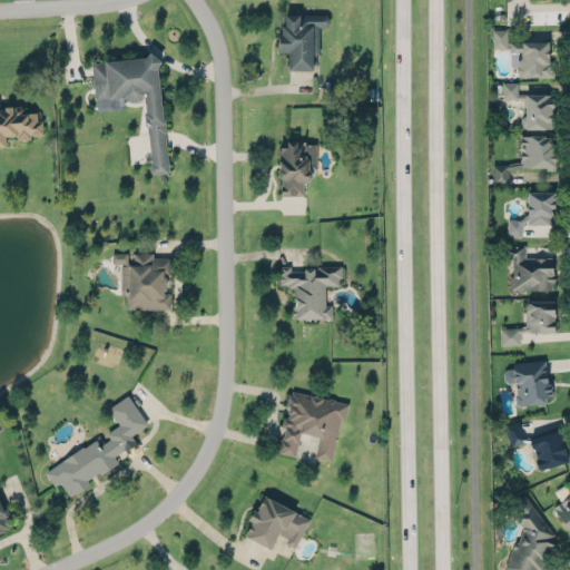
[(285,11),(285,22),(279,22),(281,31),(278,33),(277,51),(287,50),(287,67),(312,68),(313,52),(318,52),(318,27),(325,26),(327,22),(330,19),(330,16),(325,12),(285,11)]
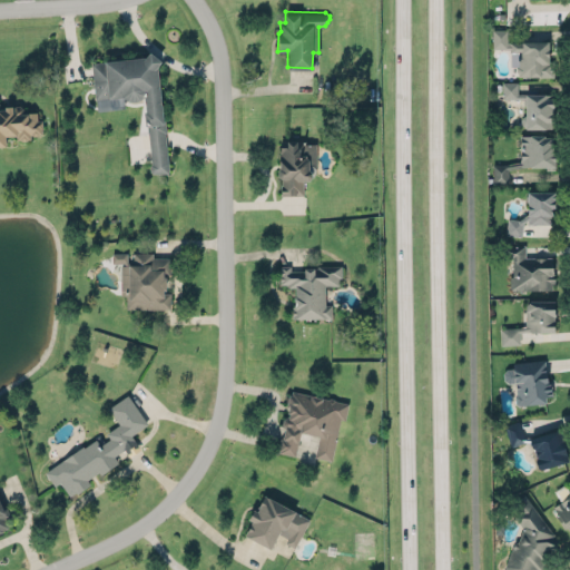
[(548,40),(508,40),(508,27),(492,27),(492,48),(509,47),(509,51),(518,51),(518,76),(553,75),(553,65),(548,65),(548,40)]
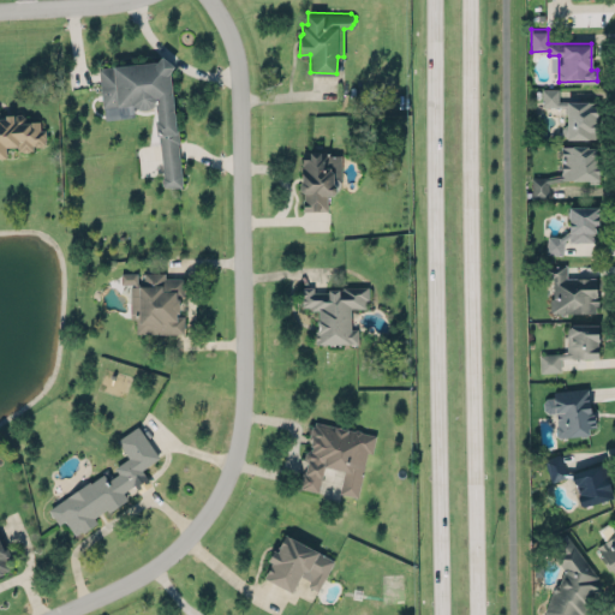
[(99,66),(103,119),(119,118),(119,108),(155,105),(162,187),(181,186),(169,60),(99,66)]
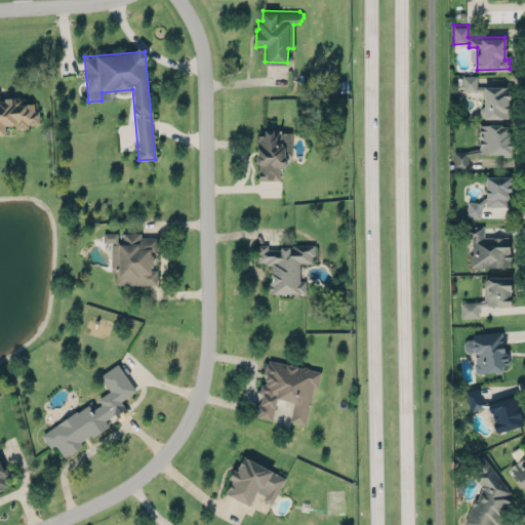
[(476,75),(461,76),(462,91),(482,90),(482,119),(510,118),(510,86),(476,87),(476,75)]
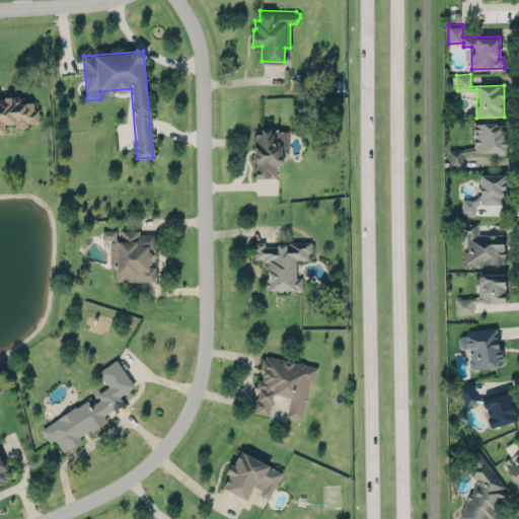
[(20,96),(0,96),(0,133),(5,133),(5,124),(15,123),(15,125),(36,125),(36,101),(20,102),(20,96)]
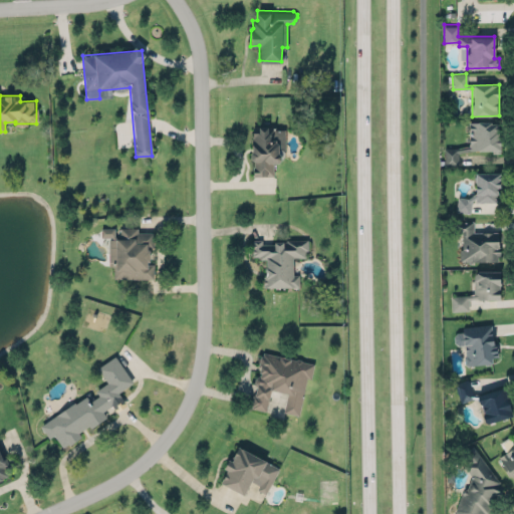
[(469,121),(469,151),(499,150),(499,120),(469,121)]
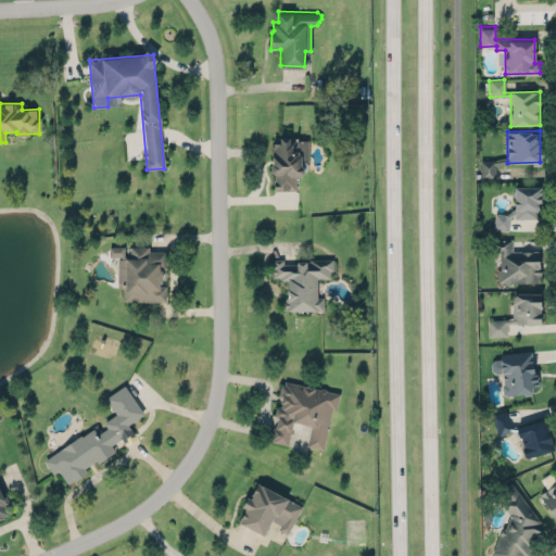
[(274,137),(272,190),(295,190),(295,176),(306,176),(307,138),(274,137)]
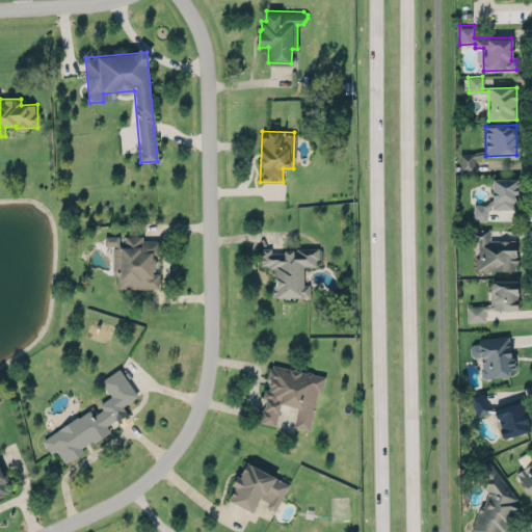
[(493,178),(517,178),(517,192),(515,192),(515,200),(513,200),(513,208),(494,208),(494,206),(491,206),(493,204),(487,207),(486,219),(472,218),(474,203),(483,204),(483,205),(493,198),(493,187),(493,178)]
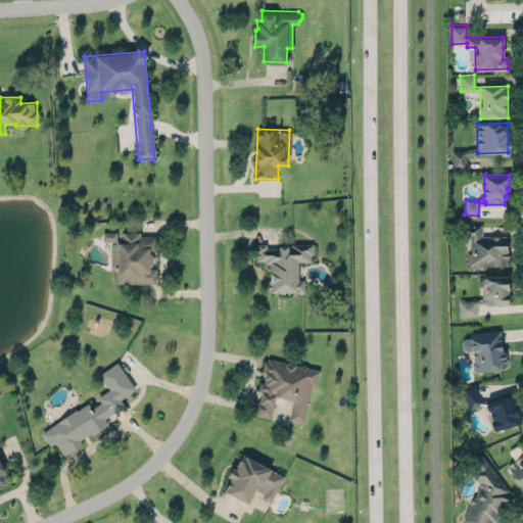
[(464,224),(481,224),(481,235),(507,234),(507,253),(509,253),(509,258),(506,258),(506,265),(470,265),(468,263),(467,254),(468,252),(470,252),(470,237),(465,237),(464,224)]
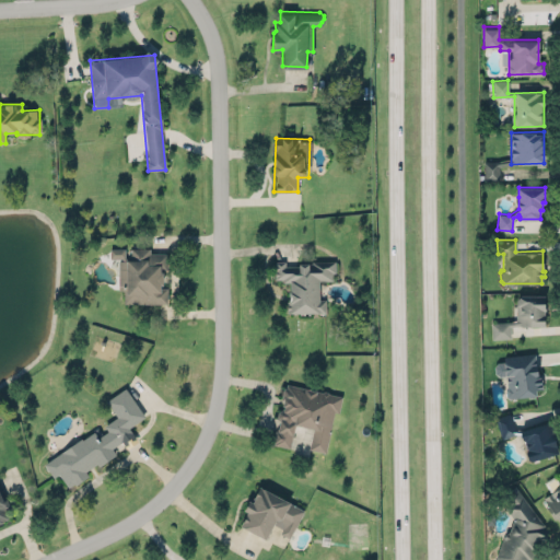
[(167,252),(167,269),(162,270),(162,287),(167,287),(166,303),(123,303),(123,291),(118,289),(118,260),(125,259),(124,258),(111,258),(109,247),(125,247),(125,255),(128,258),(130,258),(130,247),(149,247),(150,252),(167,252)]
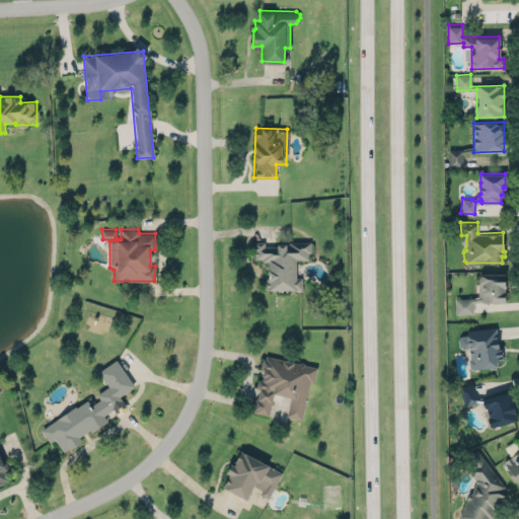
[(254,241),(264,241),(264,245),(276,244),(276,242),(288,242),(288,241),(310,240),(310,251),(308,251),(308,258),(295,260),(295,277),(301,277),(301,289),(266,289),(266,281),(265,280),(265,278),(267,277),(267,269),(268,269),(268,261),(262,261),(262,257),(254,257),(254,241)]
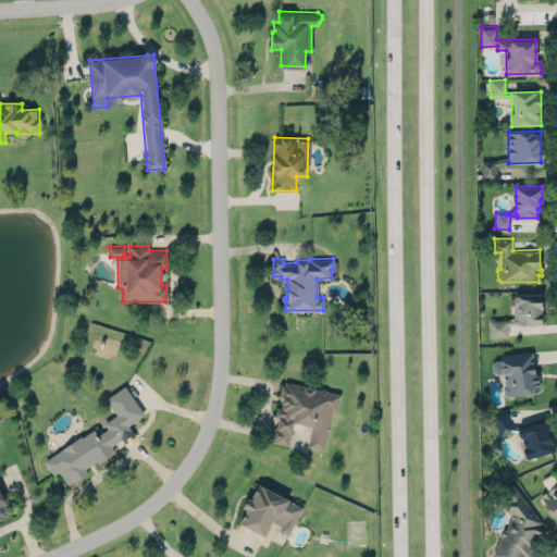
[(489,320),(507,319),(514,318),(514,304),(514,297),(518,293),(541,293),(541,302),(542,323),(527,323),(515,322),(507,323),(508,335),(490,336),(489,320)]
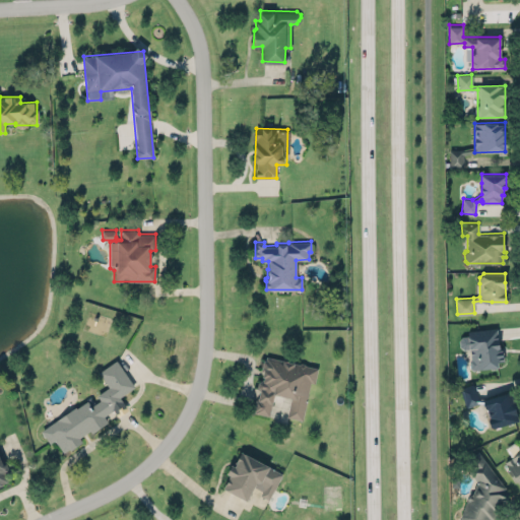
[(468,330),(468,334),(462,335),(459,339),(459,344),(463,348),(469,347),(471,358),(469,361),(470,368),(472,370),(499,367),(499,362),(504,362),(503,349),(496,349),(498,347),(499,347),(497,327),(468,330)]
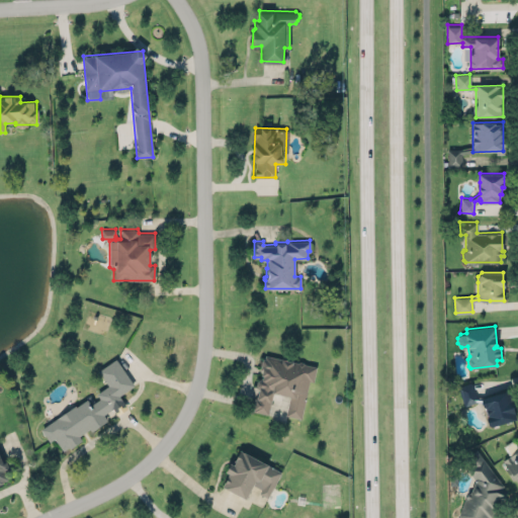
[(316,365),(264,355),(253,411),(268,414),(272,393),(289,396),(285,415),(300,418),(309,379),(313,380),(316,365)]
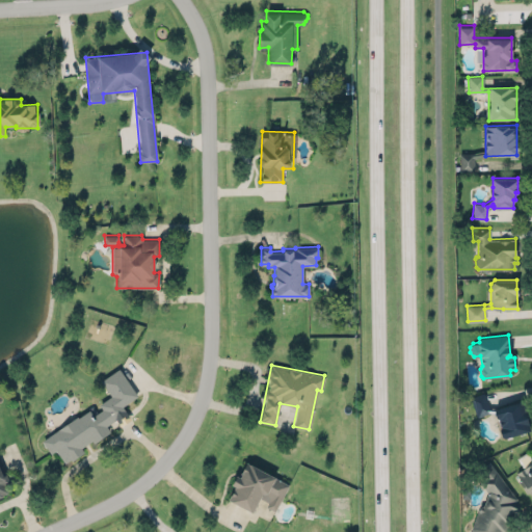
[(41,439),(50,454),(56,450),(64,463),(84,452),(82,448),(110,431),(106,425),(127,413),(123,405),(137,396),(121,368),(101,379),(111,396),(96,405),(41,439)]
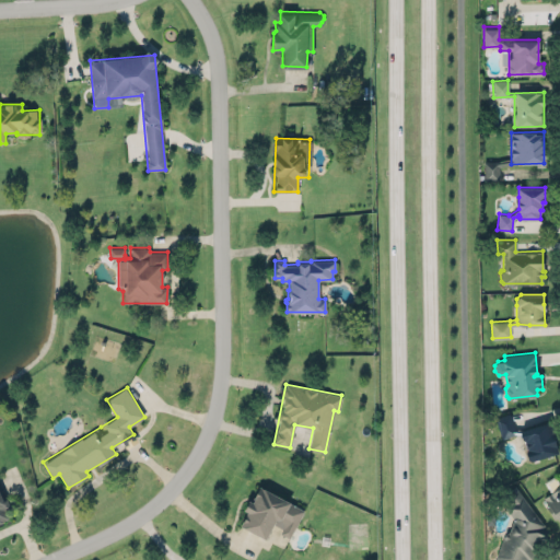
[(500,440),(515,436),(511,413),(496,417),(500,440)]
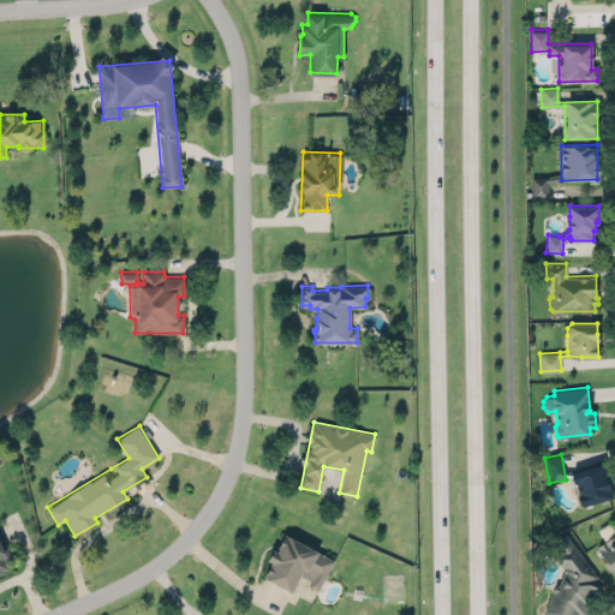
[(581,507),(614,496),(603,463),(571,472),(581,507)]
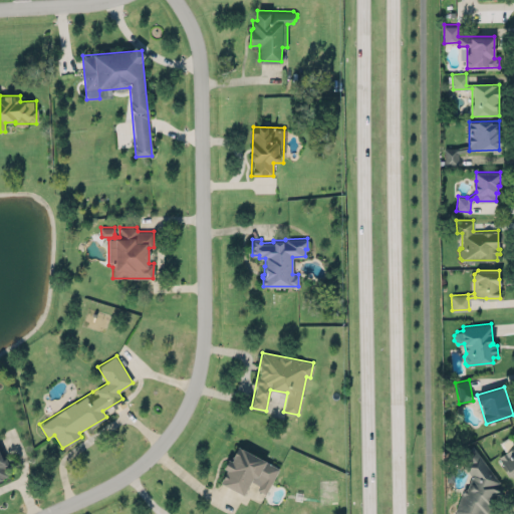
[(0,480),(11,476),(0,446),(0,480)]
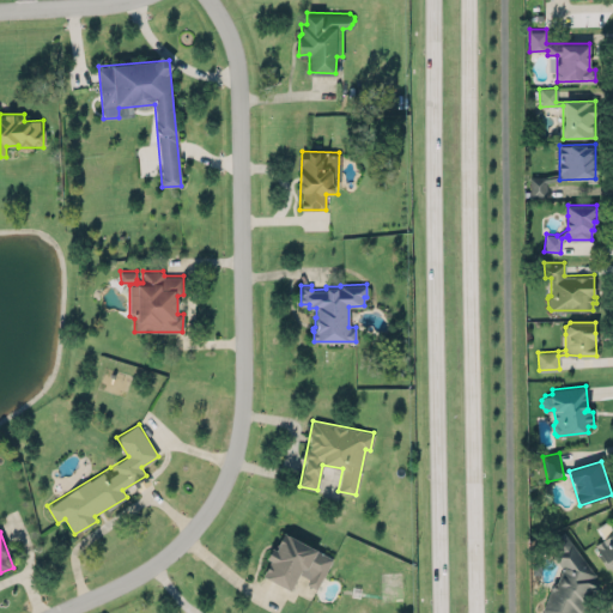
[(283,532),(333,558),(316,589),(307,584),(309,578),(299,575),(290,590),(262,575),(269,560),(266,558),(272,546),(275,548),(277,544),(283,532)]
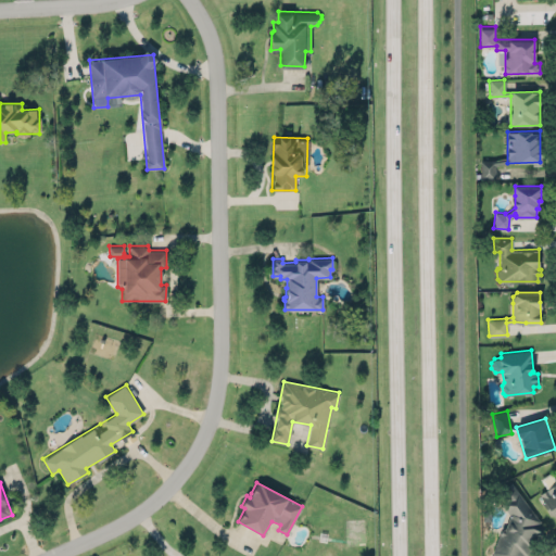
[(555,520),(555,483),(540,492),(555,521),(555,520)]
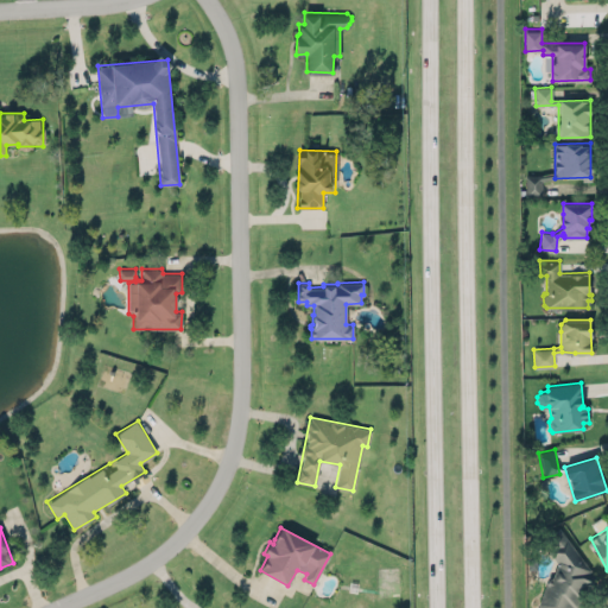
[(571,607),(582,605),(584,599),(575,530),(553,533),(551,540),(553,564),(539,607),(571,607)]
